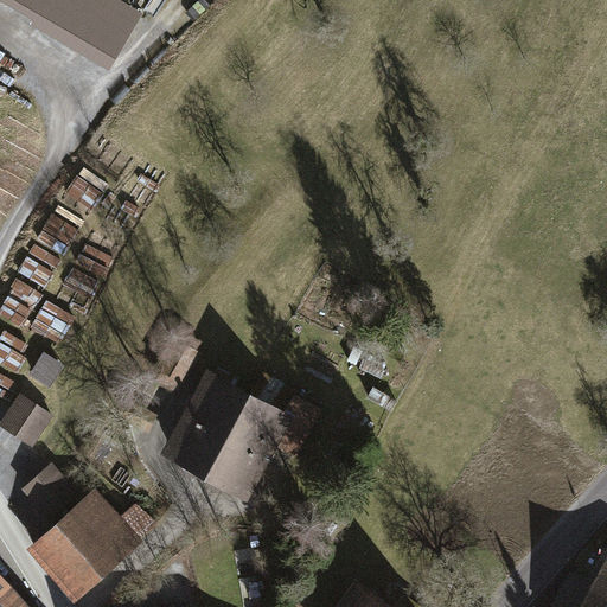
[(144,16),(116,0),(0,0),(0,2),(36,24),(33,29),(110,74),(144,16)]
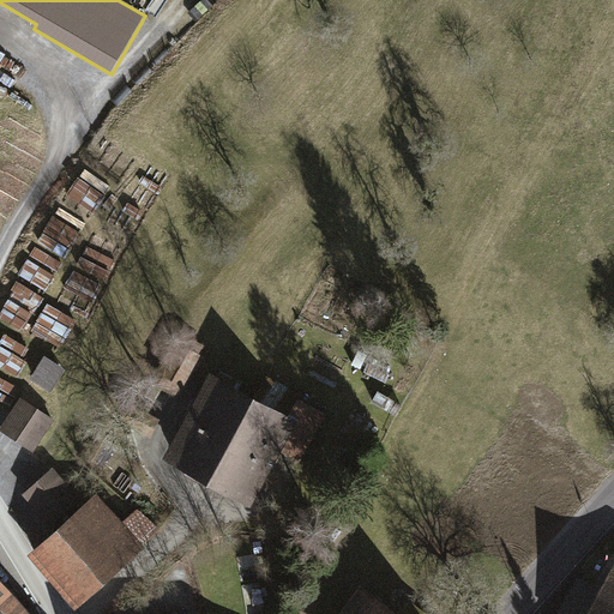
[(182,343),(164,375),(187,389),(206,356),(182,343)]
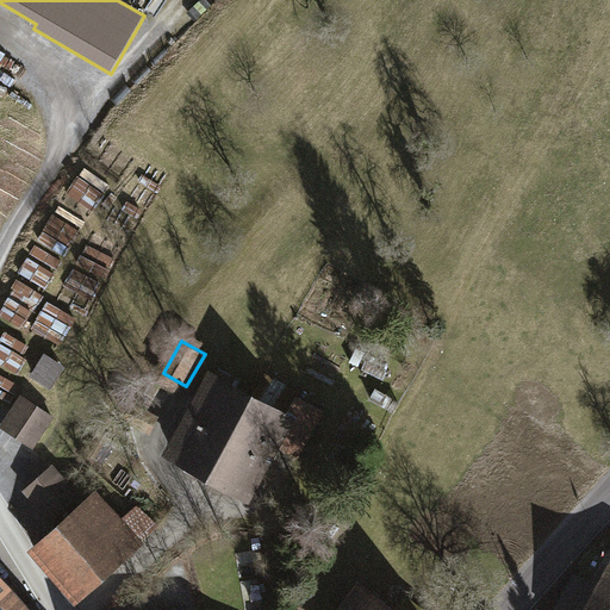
[(47,354),(36,378),(54,386),(64,362),(47,354)]
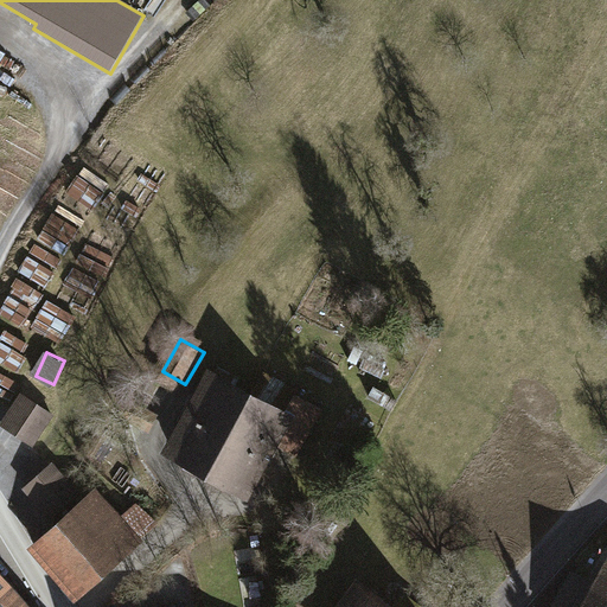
[(161,452),(205,474),(253,387),(209,364),(161,452)]
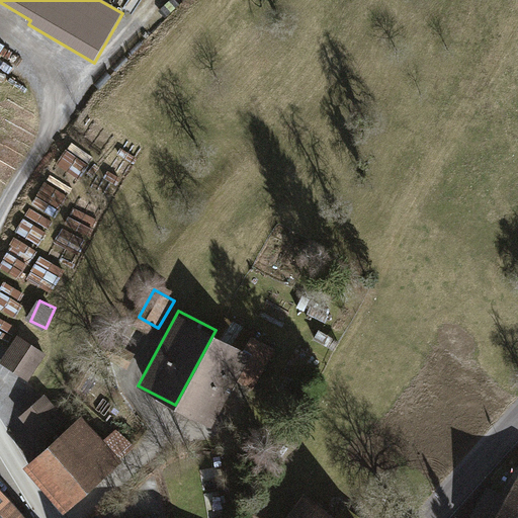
[(245,346),(216,330),(175,405),(212,425),(237,379),(254,389),(275,350),(250,337),(245,346)]
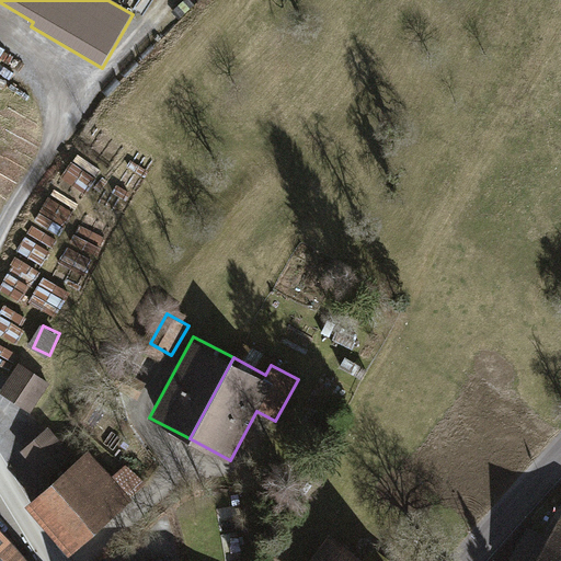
[(21,362),(0,390),(0,391),(31,413),(52,384),(21,362)]
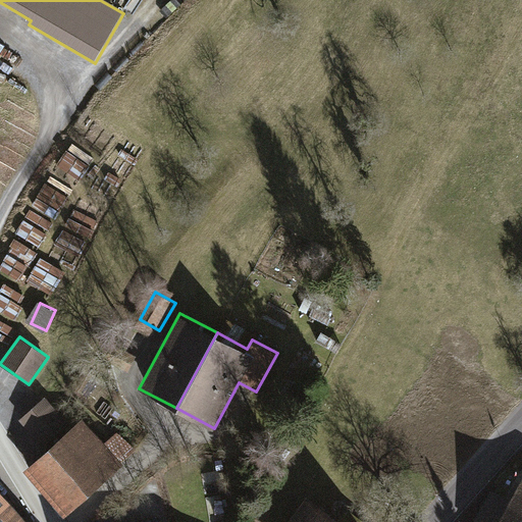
[(45,397),(19,419),(46,449),(71,426),(45,397)]
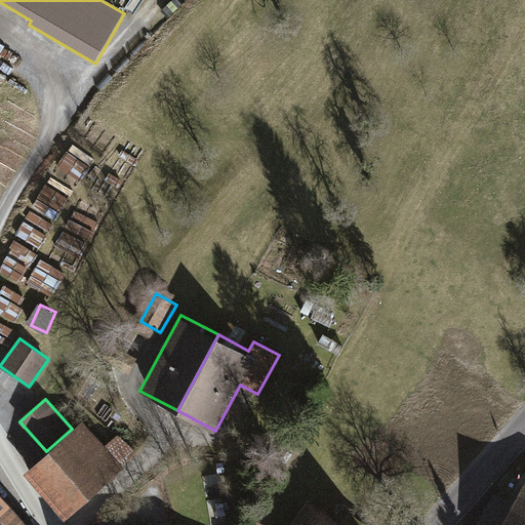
[(46,451),(24,472),(67,519),(123,469),(80,420),(72,429),(46,451)]
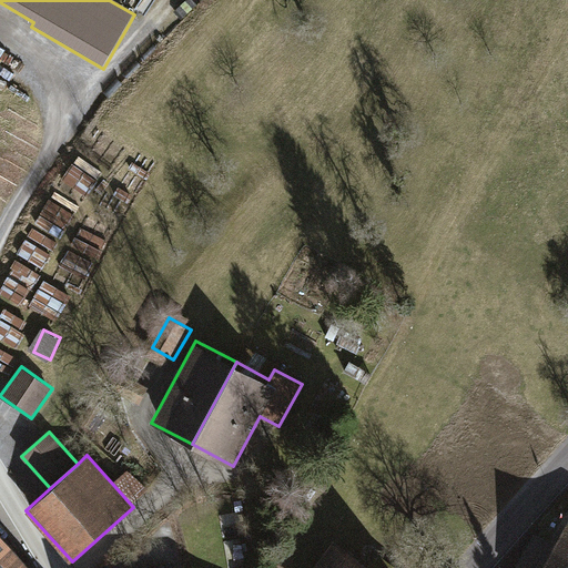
[(539,567),(567,567),(567,518),(553,546),(539,567)]
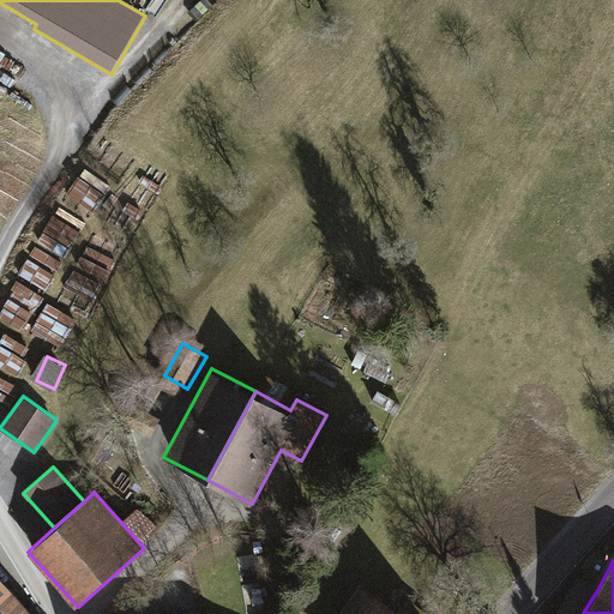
[(32,613),(0,579),(0,613),(32,613)]
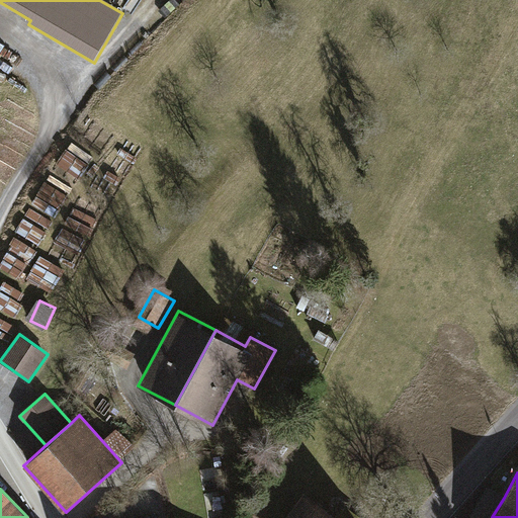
[(470,517),(492,517),(504,498),(488,489),(470,517)]
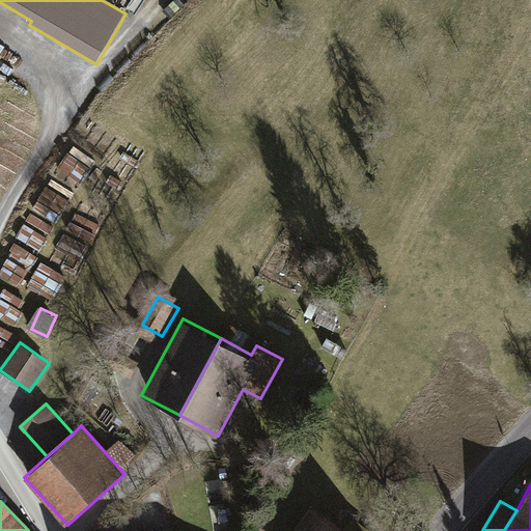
[(343,530),(309,505),(289,530),(343,530)]
